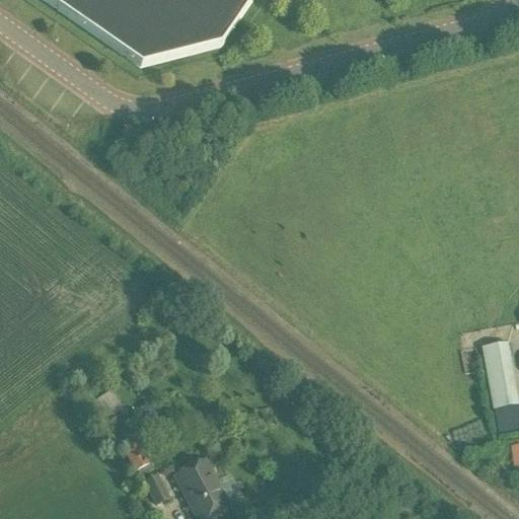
[(38,0),(140,70),(219,49),(252,0),(38,0)]
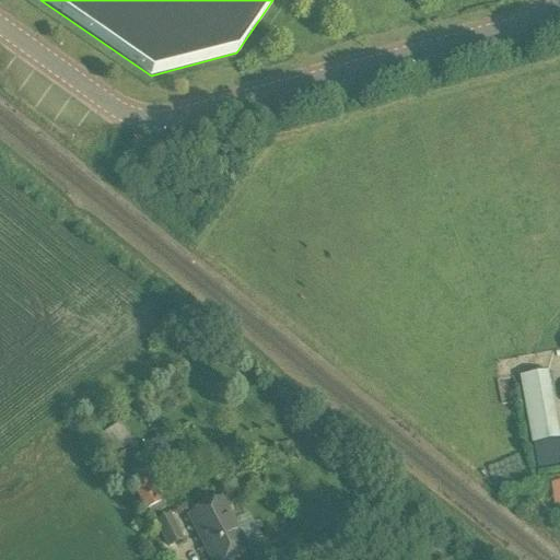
[(533,444),(559,439),(559,429),(549,372),(520,377),(533,444)]
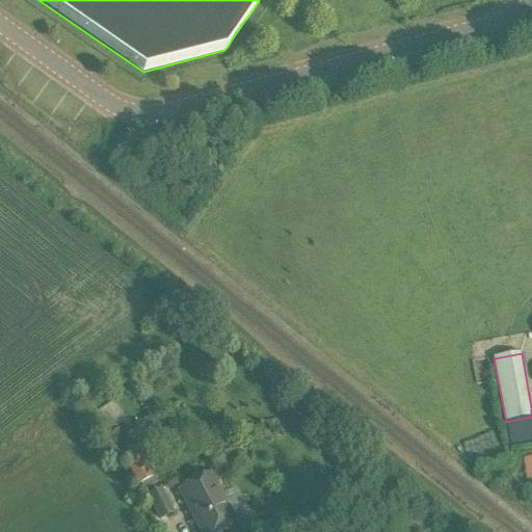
[(105,435),(127,421),(113,400),(92,416),(105,435)]
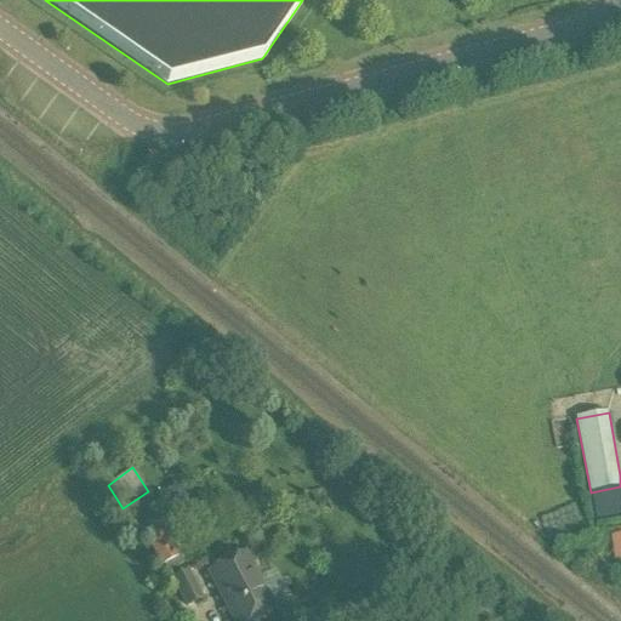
[(143,501),(130,508),(142,533),(155,527),(143,501)]
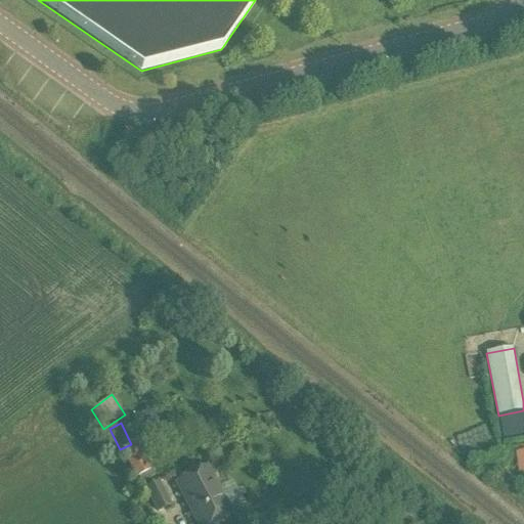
[(139,484),(154,477),(150,470),(151,470),(138,443),(121,451),(135,479),(136,478),(139,484)]
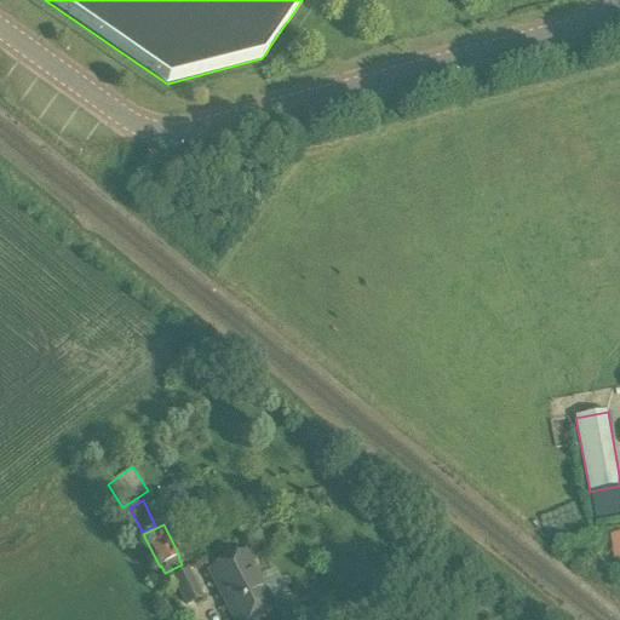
[(250,619),(273,608),(245,554),(208,572),(233,619),(250,619)]
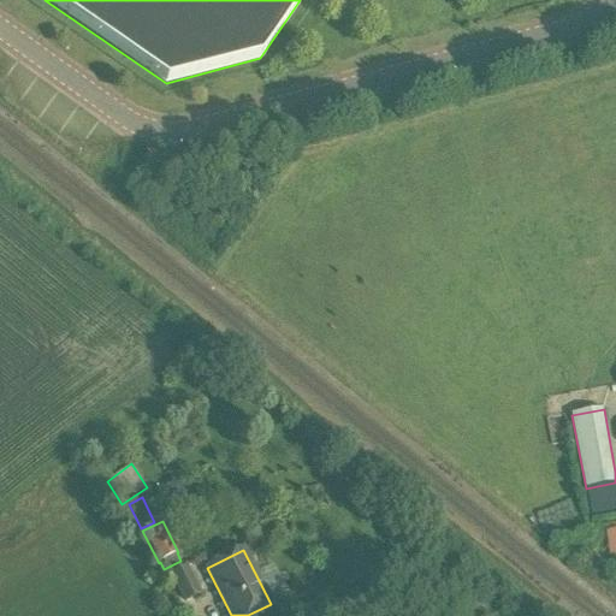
[(185,569),(172,576),(185,603),(200,596),(185,569)]
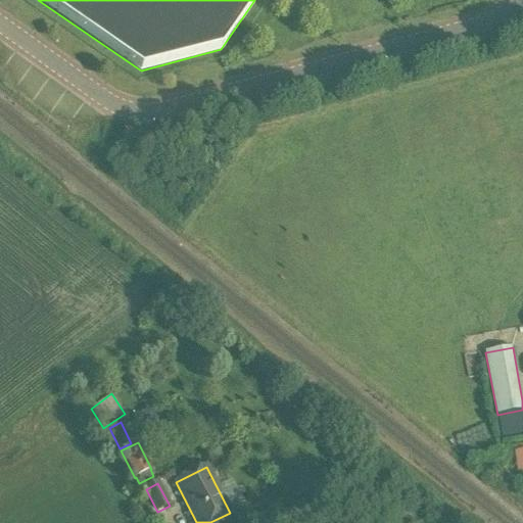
[(403,520),(399,522),(421,522),(413,513),(403,520)]
